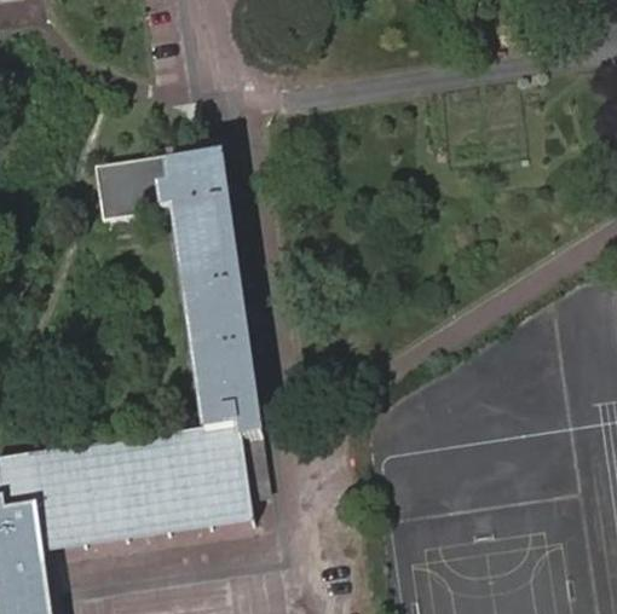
[(165,154),(209,148),(211,157),(224,156),(220,137),(163,144),(165,154)]
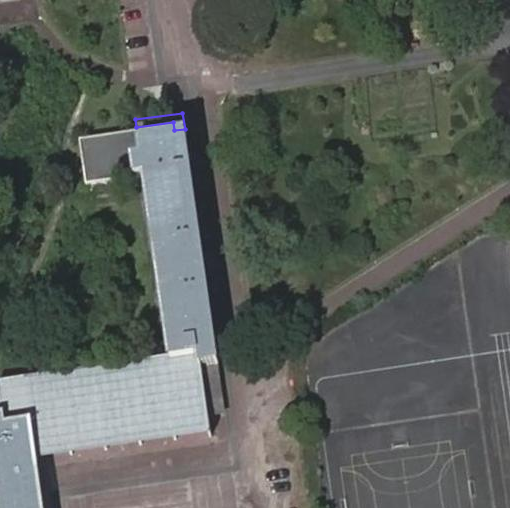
[(217,359),(185,129),(174,130),(173,122),(136,127),(78,135),(84,180),(144,172),(151,170),(177,354),(200,350),(201,361),(217,359)]
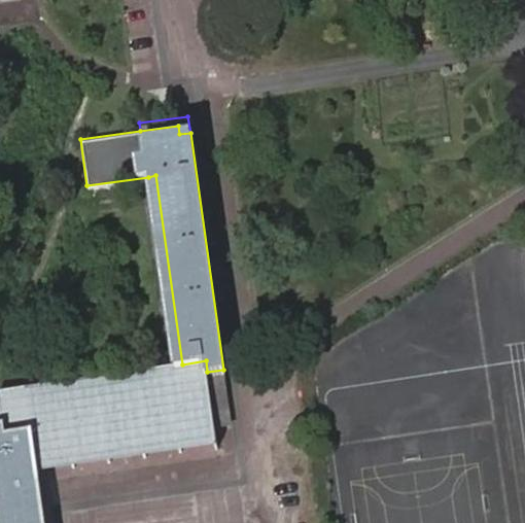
[(182,364),(155,175),(148,177),(174,364),(182,364)]
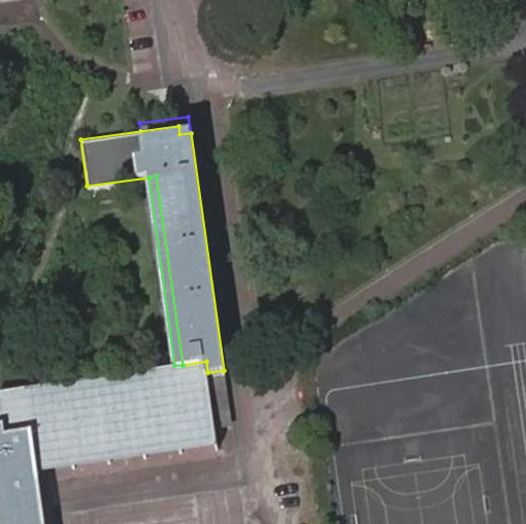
[(218,447),(216,428),(207,372),(206,361),(183,365),(174,365),(24,387),(35,471),(218,447)]
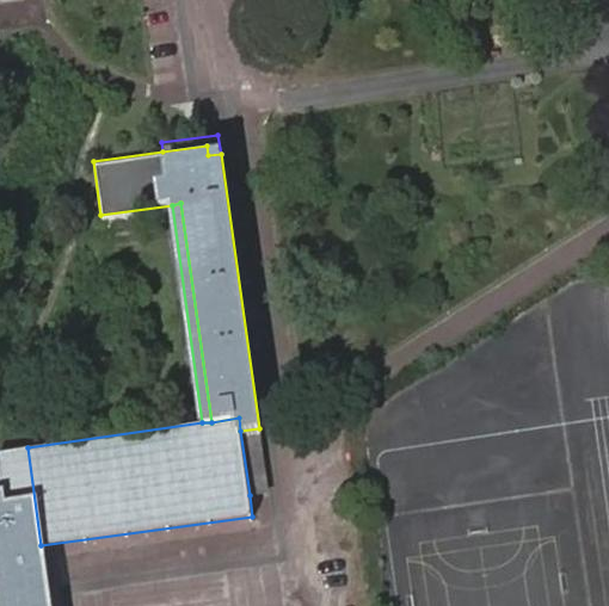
[(269,492),(259,428),(240,431),(250,495),(269,492)]
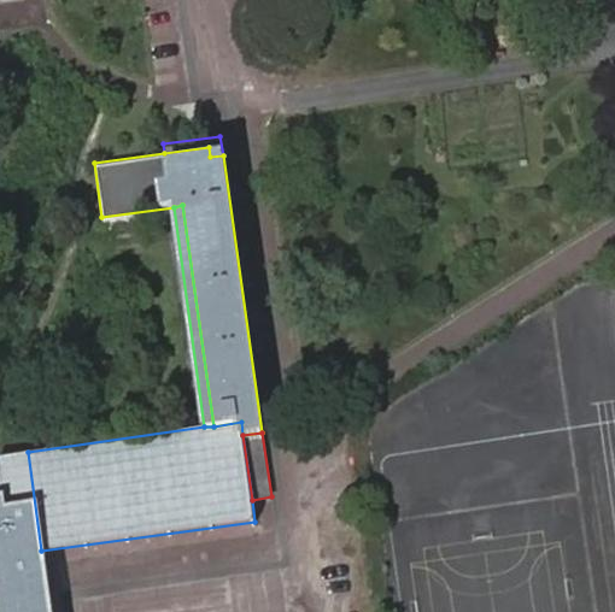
[(50,611),(41,551),(28,452),(0,454),(0,611),(50,611)]
